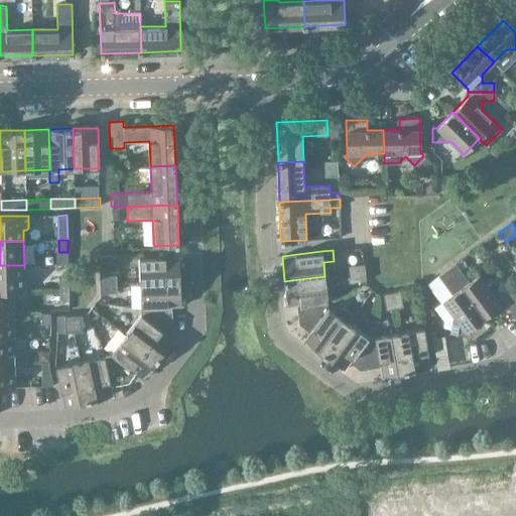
[(180,281),(179,256),(139,257),(140,282),(180,281)]
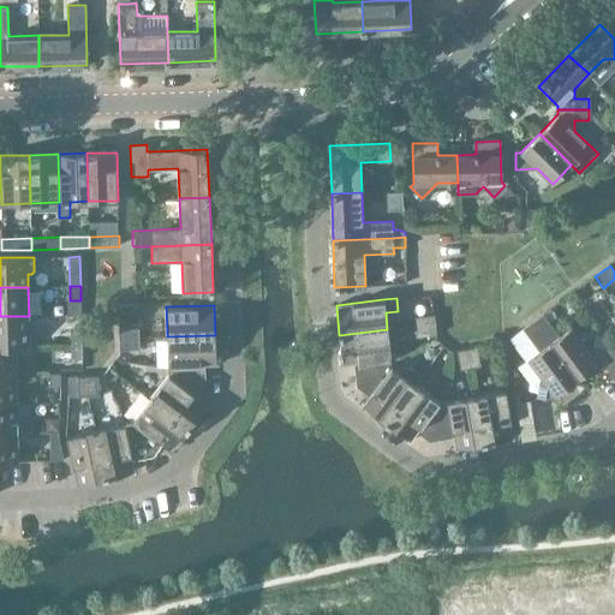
[(605,336),(595,335),(593,346),(583,344),(571,327),(559,335),(543,314),(532,321),(575,378),(597,363),(601,364),(604,347),(605,336)]
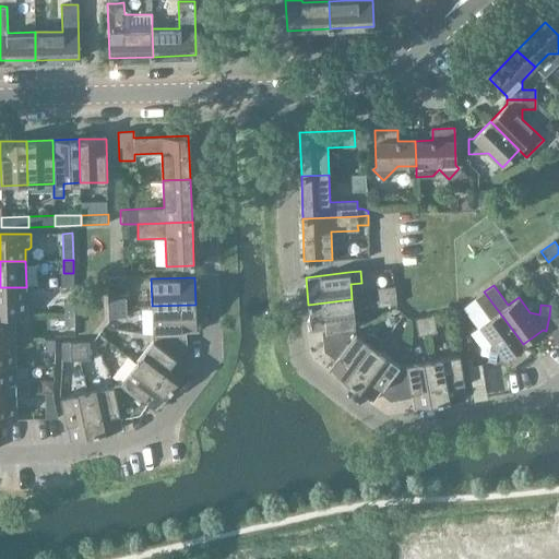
[(376,288),(377,297),(395,295),(394,286),(376,288)]
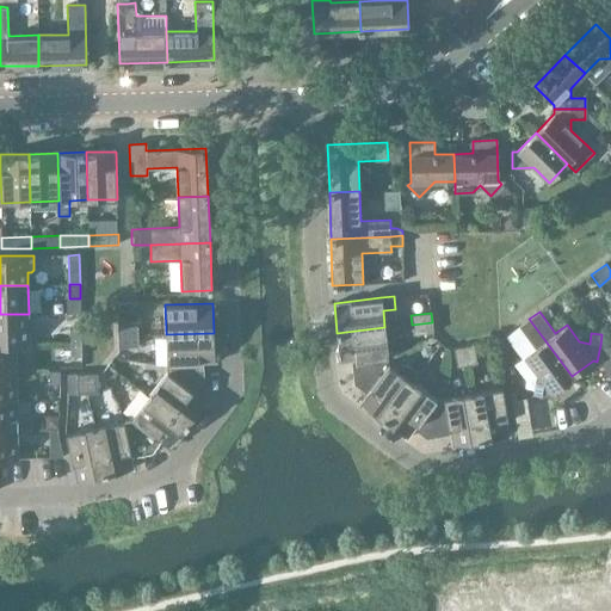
[(0,343),(16,344),(30,343),(29,314),(0,314),(0,343)]
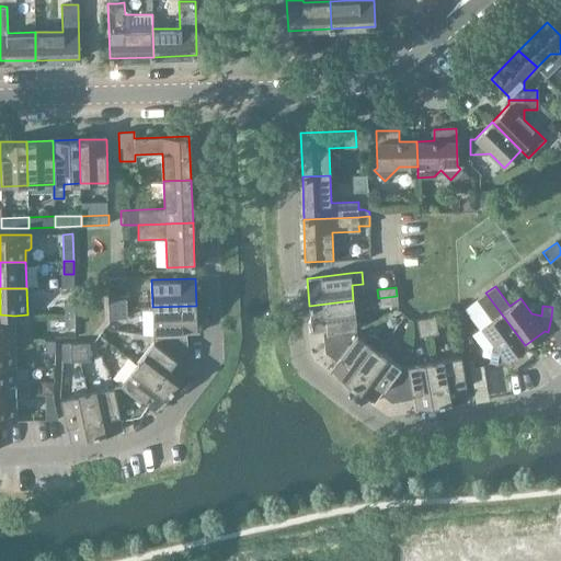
[(505,361),(525,345),(485,293),(477,299),(492,320),(481,328),(493,343),(490,362),(505,365),(505,361)]
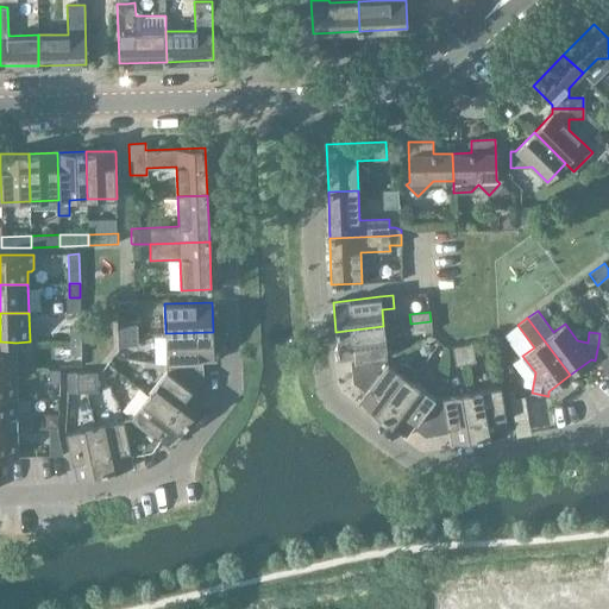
[(431,321),(410,324),(412,334),(432,332),(431,321)]
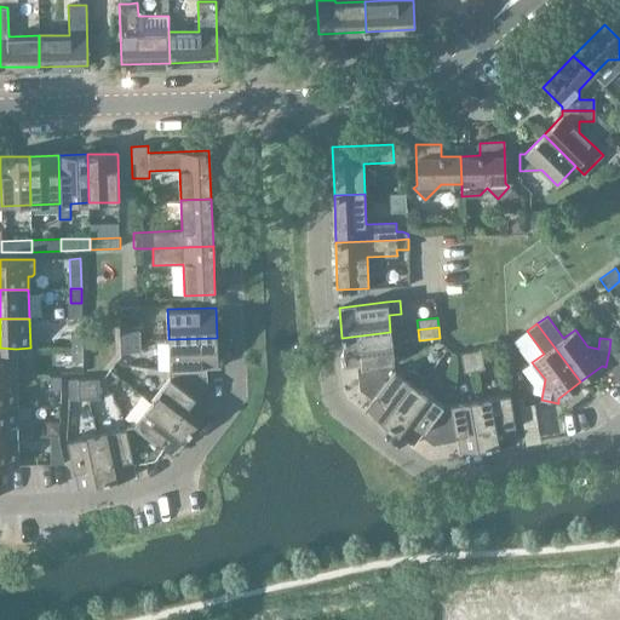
[(120,331),(120,342),(141,340),(139,331),(120,331)]
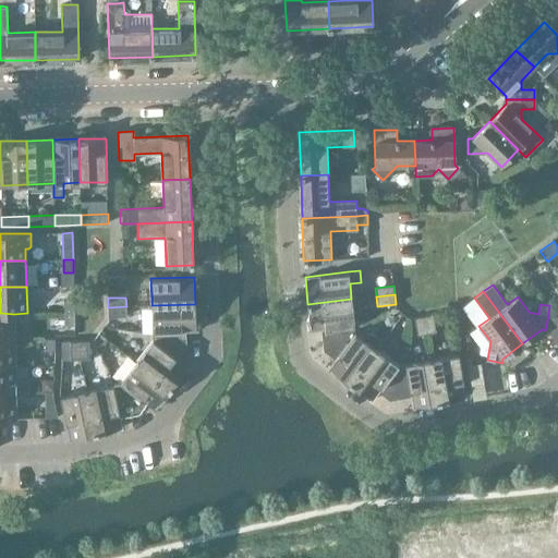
[(354,326),(351,299),(307,304),(311,330),(322,329),(354,326)]
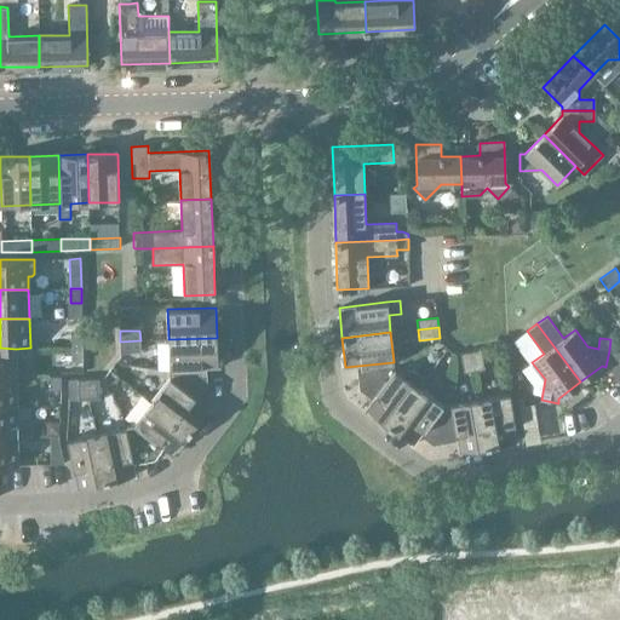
[(70,334),(72,348),(82,346),(82,334),(70,334)]
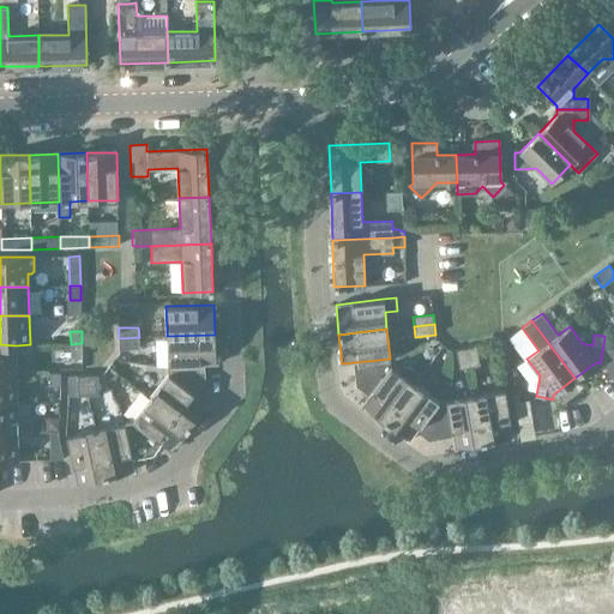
[(216,365),(215,335),(167,336),(168,366),(204,365),(216,365)]
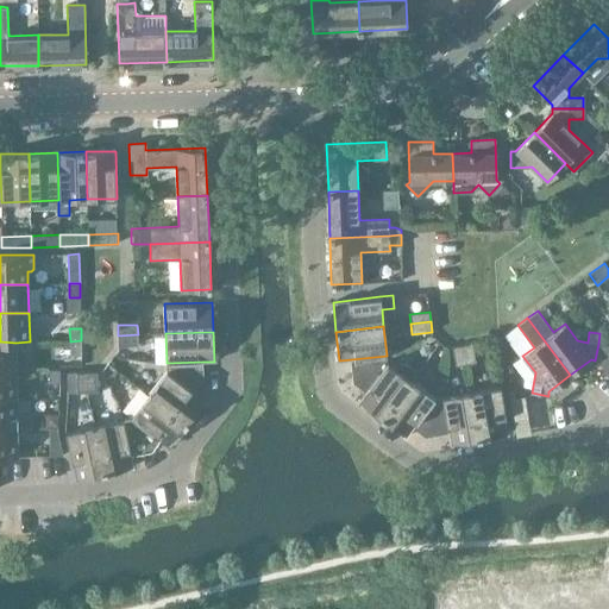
[(118,336),(118,346),(138,345),(138,334),(118,336)]
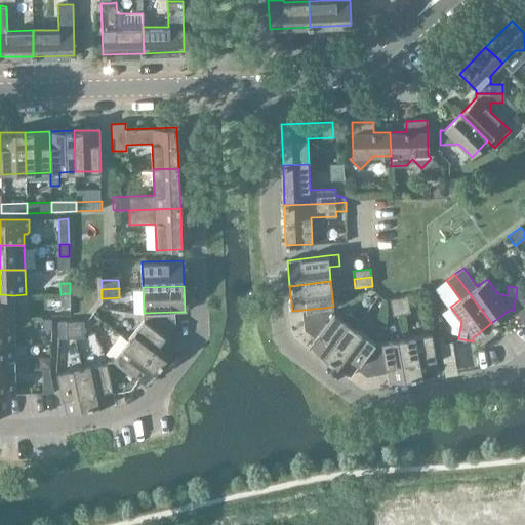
[(70,293),(61,294),(61,308),(70,308),(70,293)]
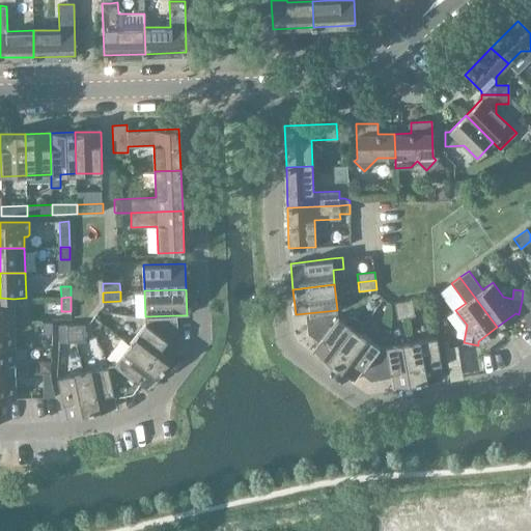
[(0,323),(14,323),(14,299),(0,298),(0,323)]
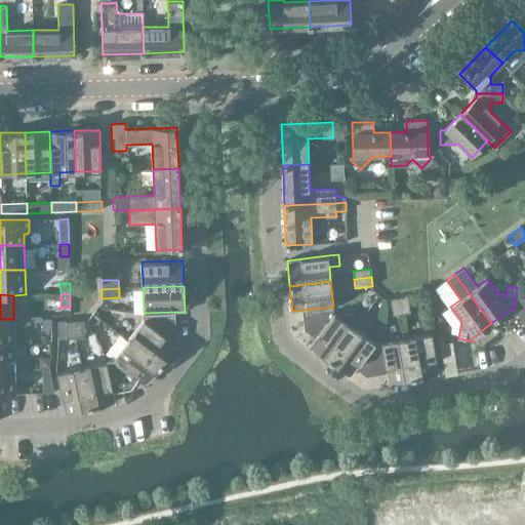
[(407,295),(398,297),(401,314),(410,312),(407,295)]
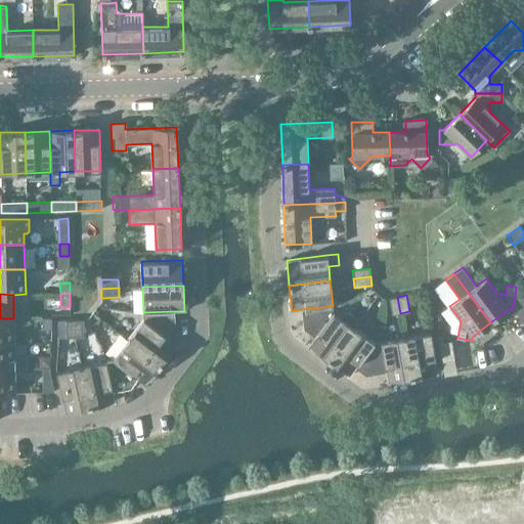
[(523,297),(515,296),(512,310),(516,310),(523,320),(523,297)]
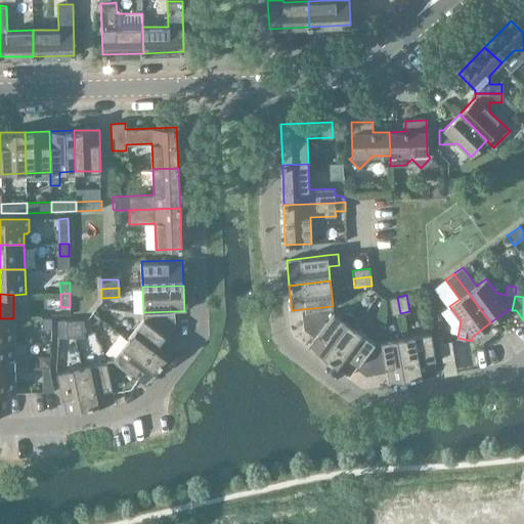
[(392,314),(400,313),(397,297),(389,298),(392,314)]
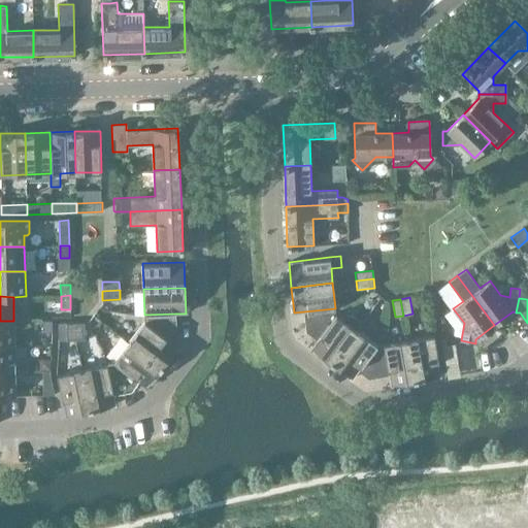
[(353,316),(349,315),(345,317),(343,320),(335,315),(335,308),(304,311),(306,332),(317,339),(310,348),(332,363),(356,330),(358,328),(358,323),(357,319),(353,316)]
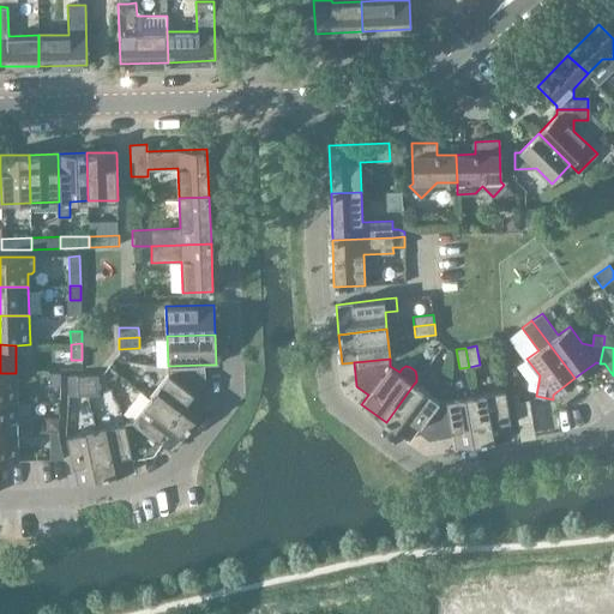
[(168,373),(150,397),(188,427),(206,403),(197,396),(205,385),(204,365),(168,366),(168,373)]
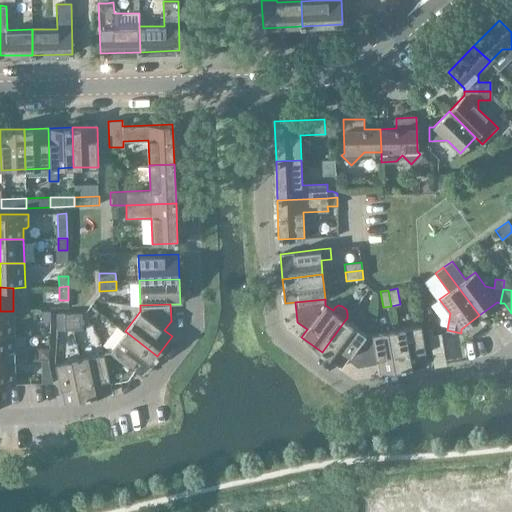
[(41,322),(50,322),(50,311),(41,310),(41,322)]
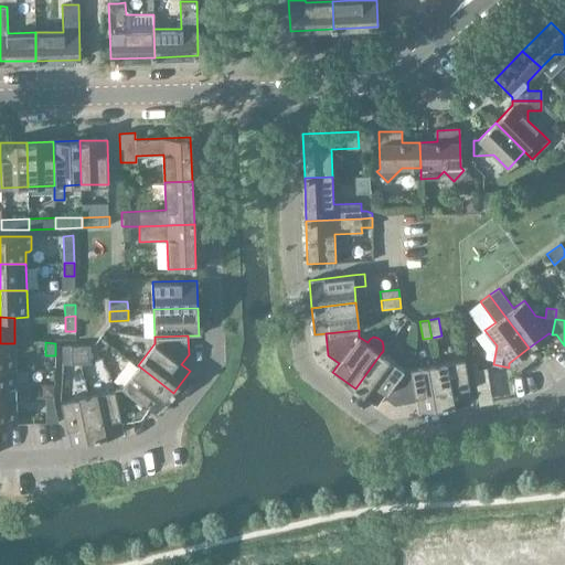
[(0,370),(16,370),(14,343),(0,343),(0,370)]
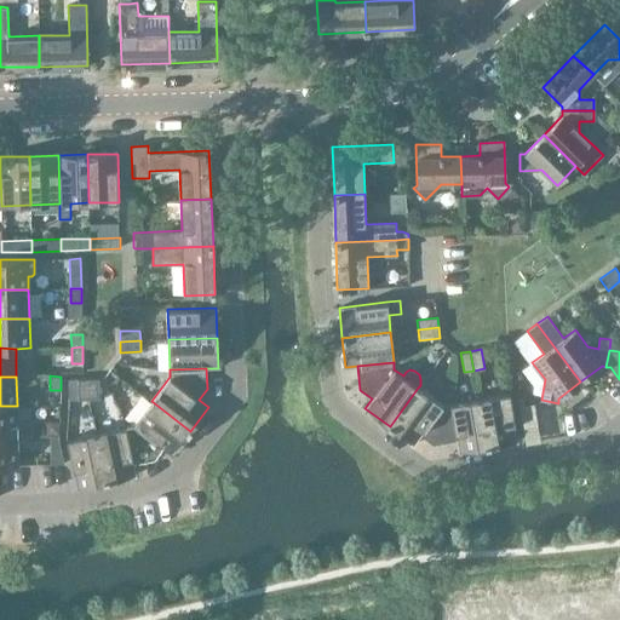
[(89,379),(78,379),(78,400),(89,400),(89,379)]
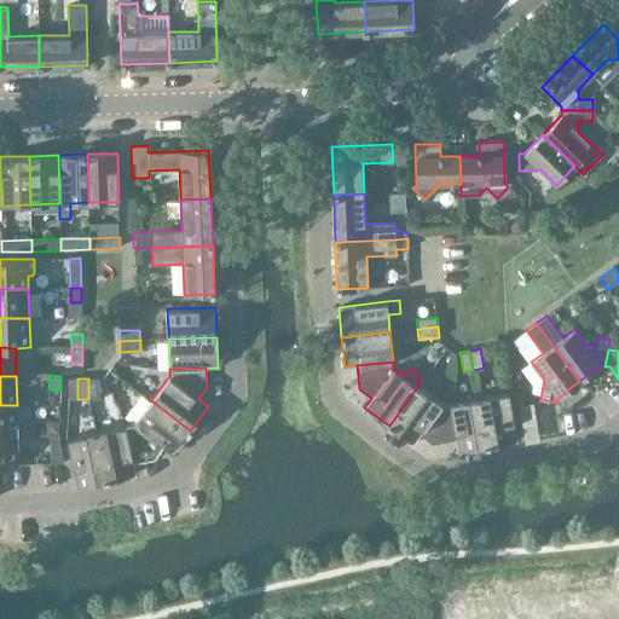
[(98,379),(88,379),(88,399),(99,398),(98,379)]
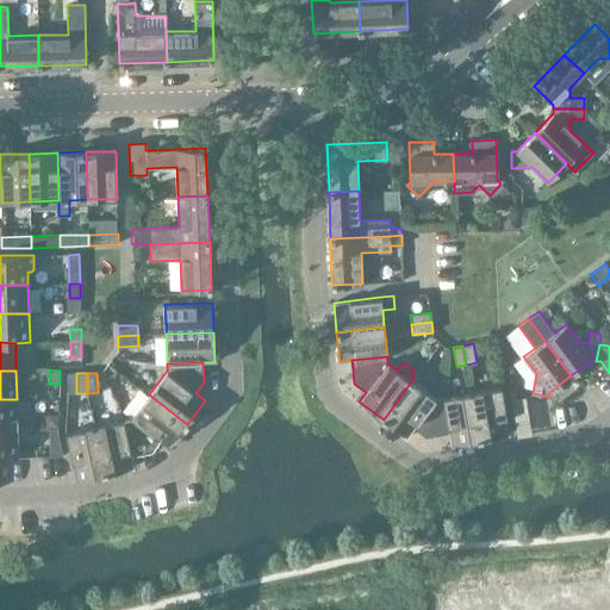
[(415,428),(425,437),(436,399),(411,381),(384,419),(408,437),(415,428)]
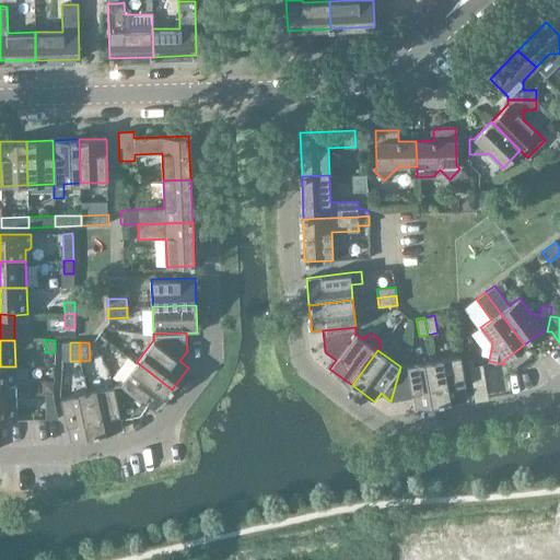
[(459,354),(433,360),(441,403),(467,398),(459,354)]
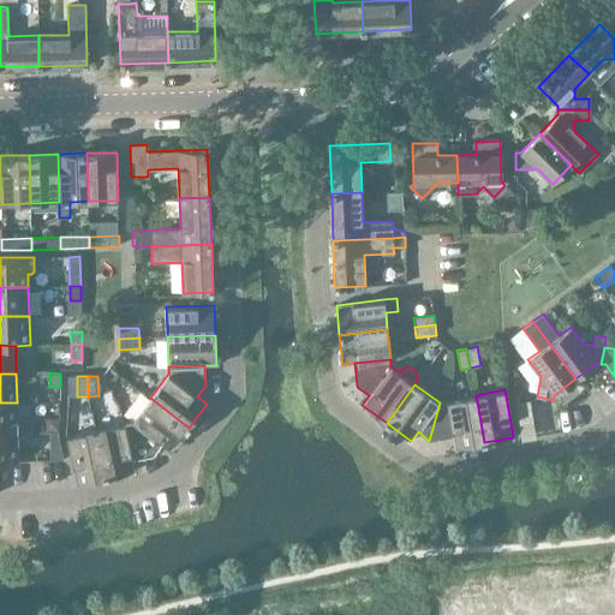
[(429,441),(453,436),(454,448),(484,442),(476,395),(446,400),(446,401),(440,402),(429,441)]
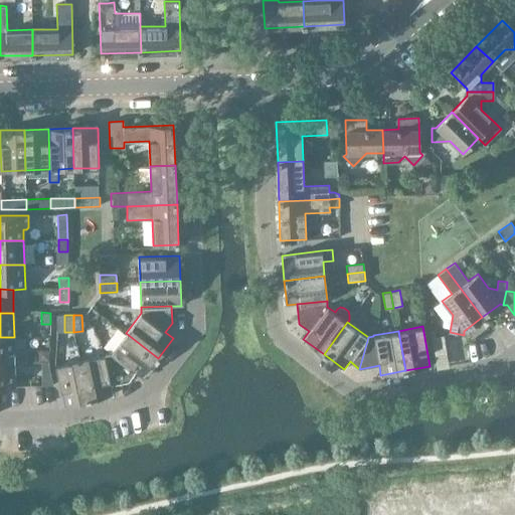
[(111,353),(105,354),(111,384),(128,381),(135,372),(142,378),(158,358),(126,333),(111,353)]
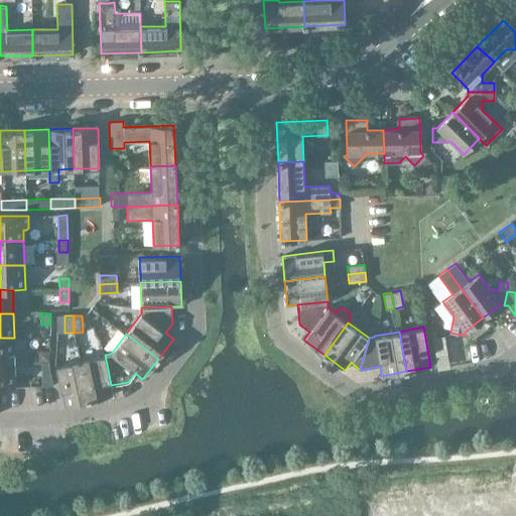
[(0,362),(15,362),(26,362),(26,351),(14,351),(14,338),(0,338),(0,362)]
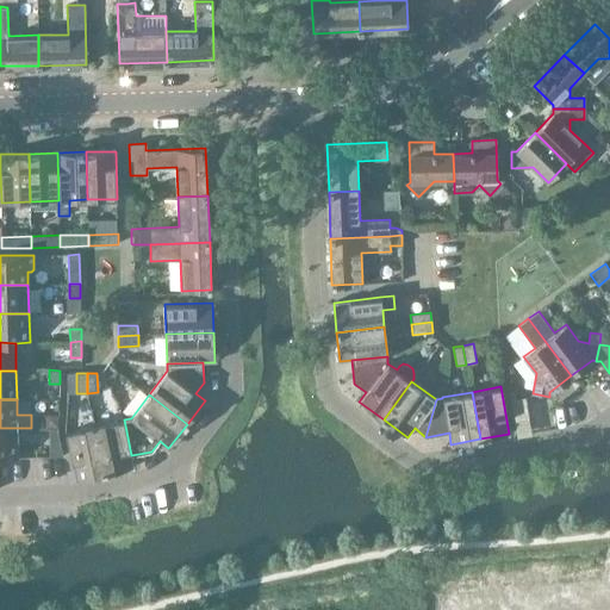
[(536,408),(516,411),(521,435),(540,431),(536,408)]
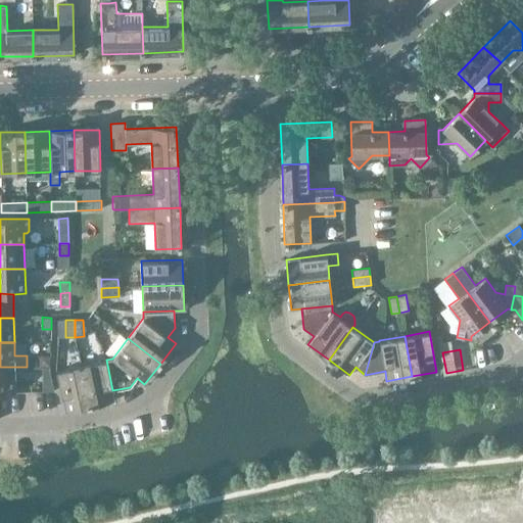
[(114,399),(112,390),(106,360),(81,365),(90,406),(114,399)]
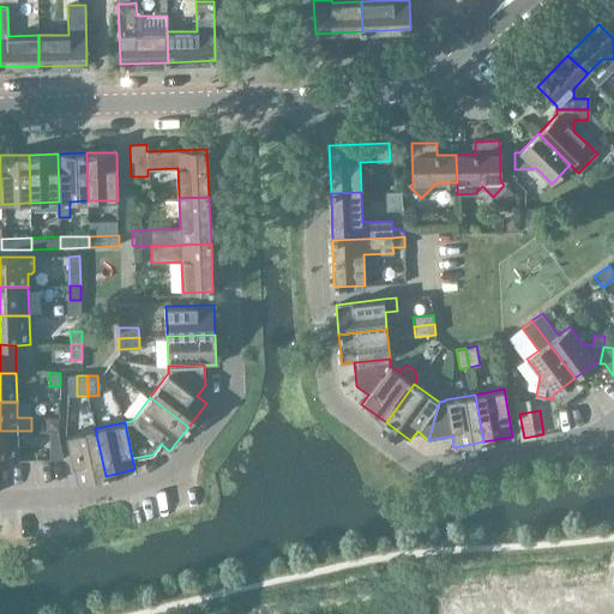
[(106,476),(95,428),(66,435),(76,482),(106,476)]
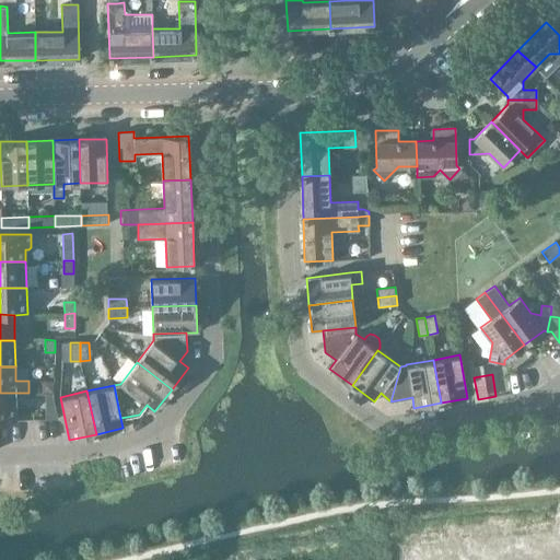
[(0,420),(16,420),(16,393),(0,393),(0,420)]
